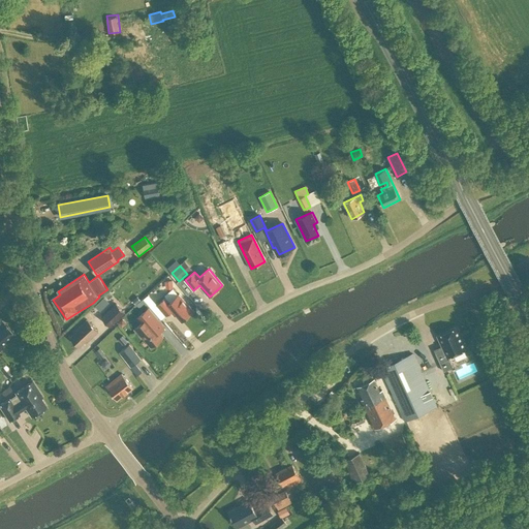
[(166,298),(157,305),(166,315),(173,310),(182,320),(193,310),(179,293),(169,302),(166,298)]
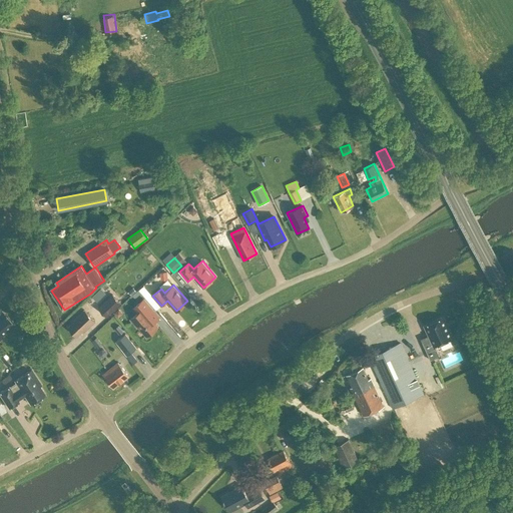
[(99,308),(107,317),(122,304),(113,295),(99,308)]
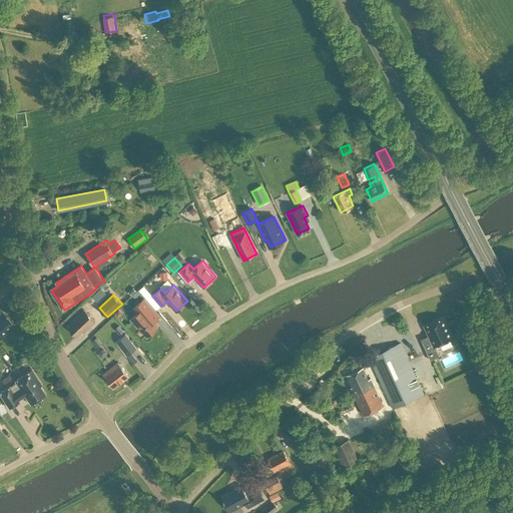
[(137,305),(141,310),(130,320),(137,328),(138,327),(146,337),(158,327),(149,316),(154,311),(144,299),(137,305)]
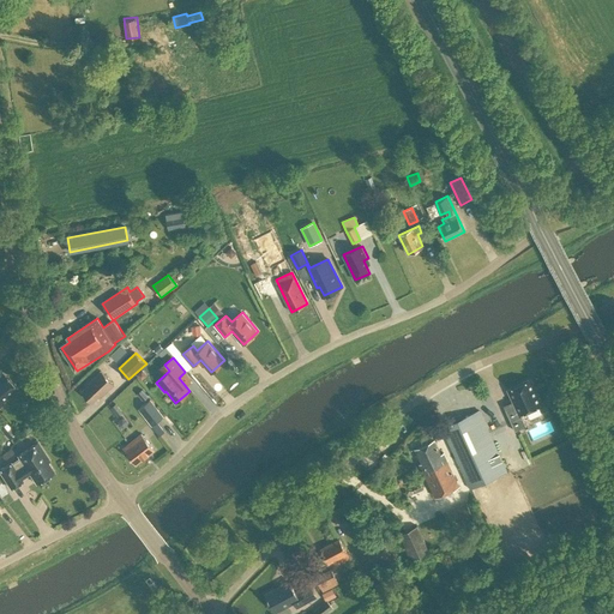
[(90,385),(83,391),(94,402),(100,397),(101,398),(115,385),(102,372),(89,384),(90,385)]
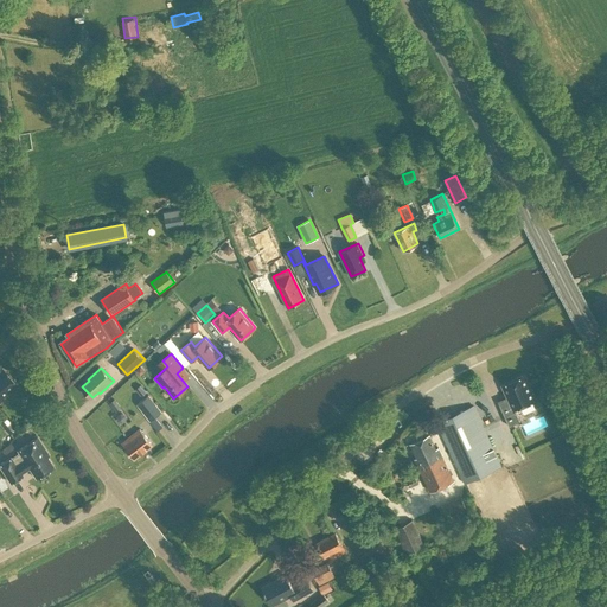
[(0,402),(5,398),(2,397),(17,384),(5,371),(0,374),(0,402)]
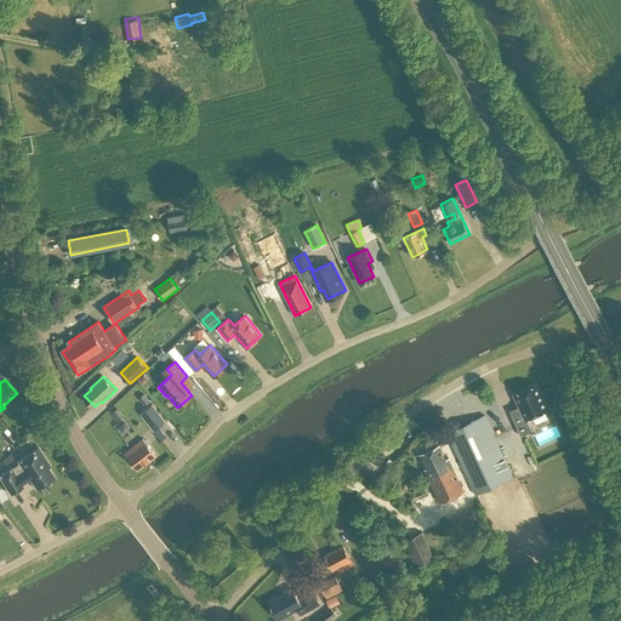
[(514,394),(524,414),(513,419),(520,436),(531,431),(525,417),(546,408),(539,392),(540,391),(537,386),(534,385),(529,387),(529,388),(514,394)]
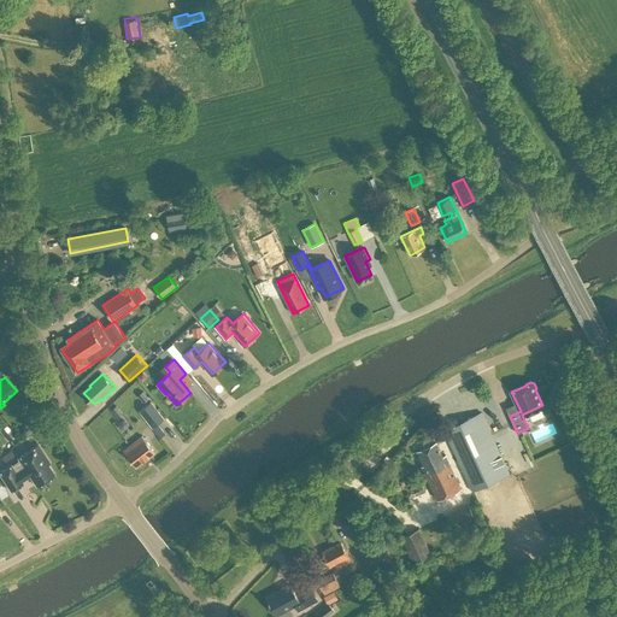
[(140,411),(153,428),(164,419),(151,401),(140,411)]
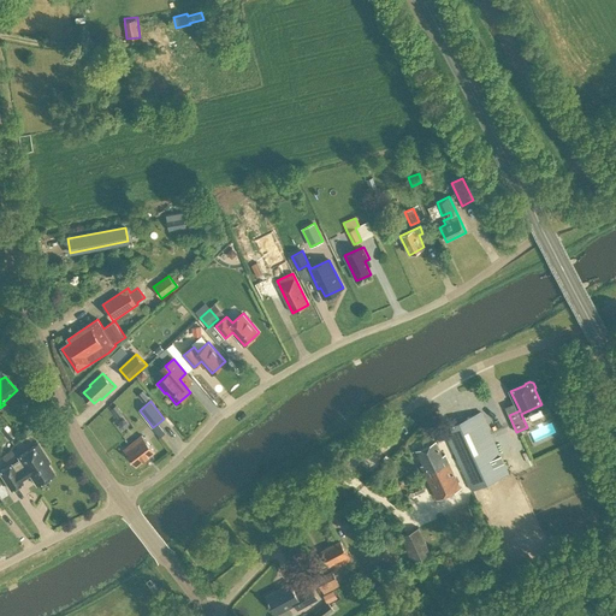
[(472,490),(509,473),(480,412),(444,428),(472,490)]
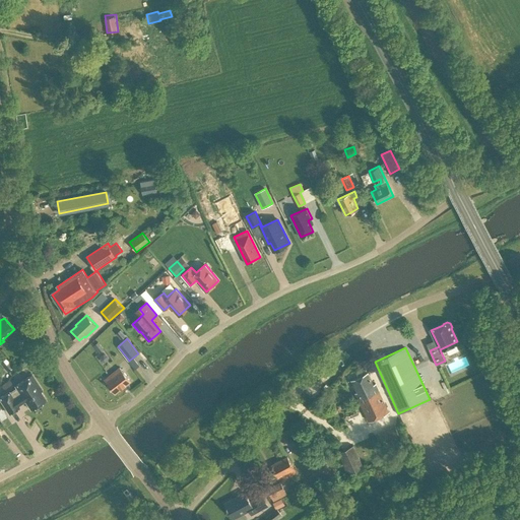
[(120,368),(105,380),(115,393),(131,381),(120,368)]
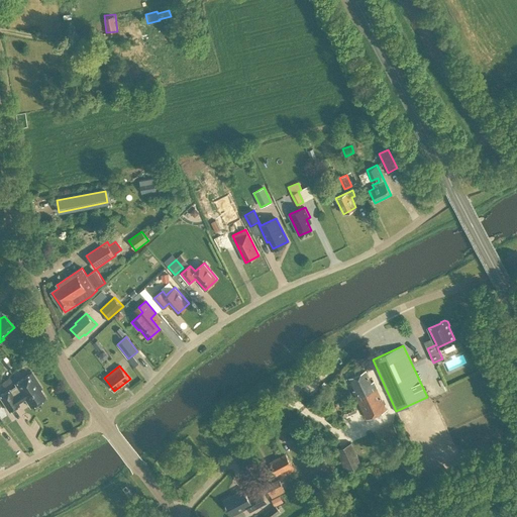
[(355,389),(353,391),(366,417),(387,408),(374,381),(371,382),(365,370),(349,377),(355,389)]
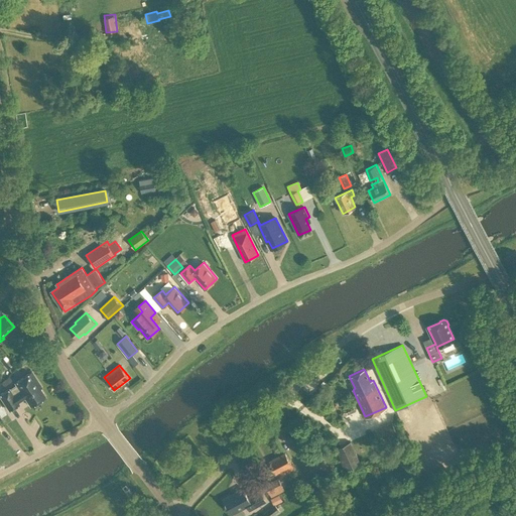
[(31,371),(14,382),(16,385),(9,389),(9,388),(0,394),(0,396),(9,410),(19,404),(13,395),(20,391),(30,406),(45,396),(39,388),(41,387),(31,371)]
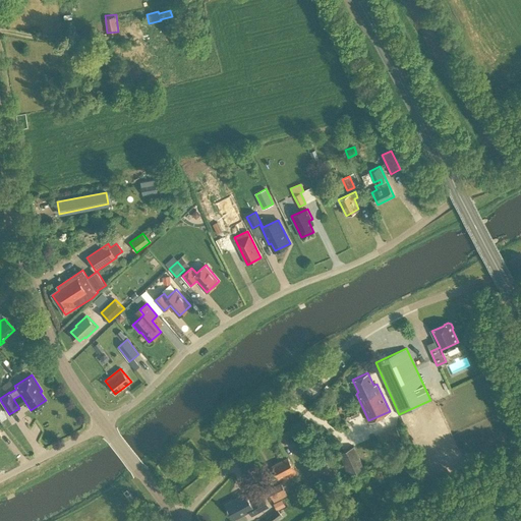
[(379,432),(384,445),(401,438),(396,425),(379,432)]
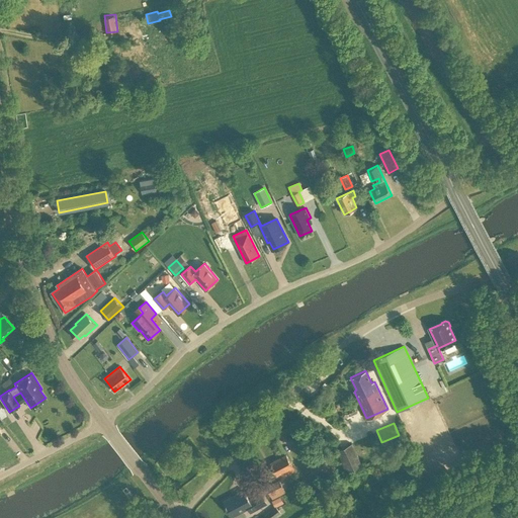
[(337,450),(347,472),(362,465),(352,443),(337,450)]
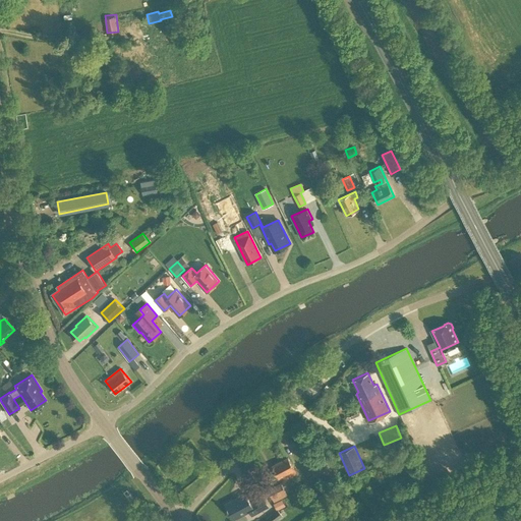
[(287,457),(272,465),(278,478),(283,475),(285,478),(295,473),(287,457)]
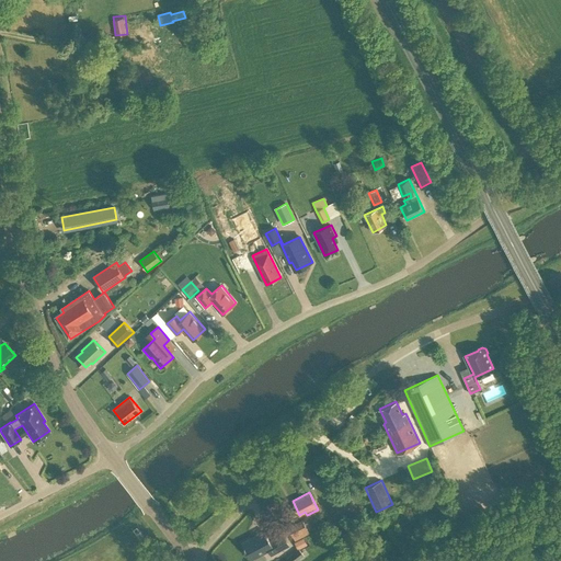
[(295,541),(310,534),(302,519),(288,527),(295,541)]
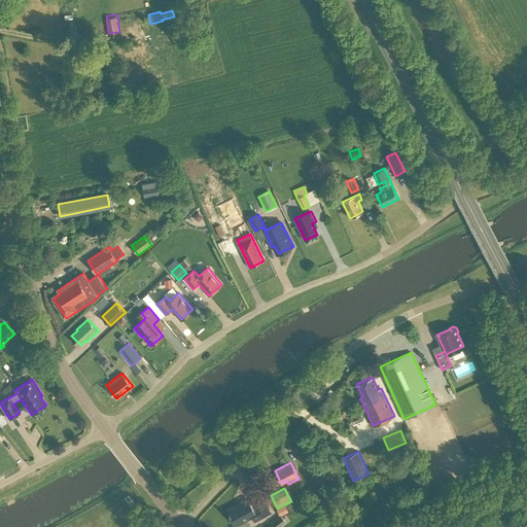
[(248,499),(227,511),(237,526),(252,518),(255,522),(272,514),(266,501),(253,508),(248,499)]
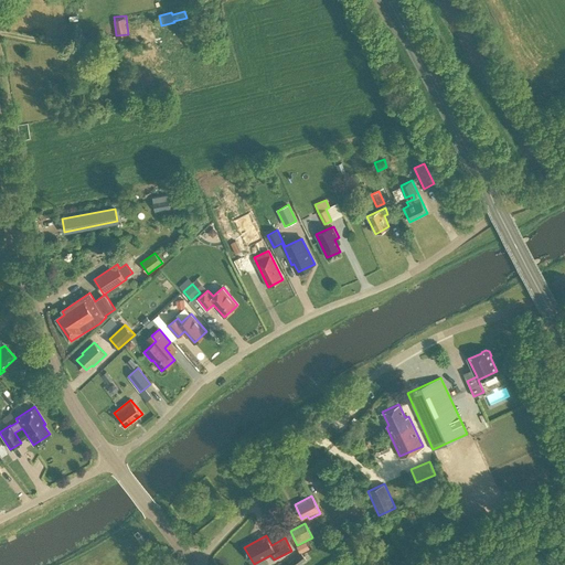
[(301,553),(286,564),(297,564),(306,558),(301,553)]
